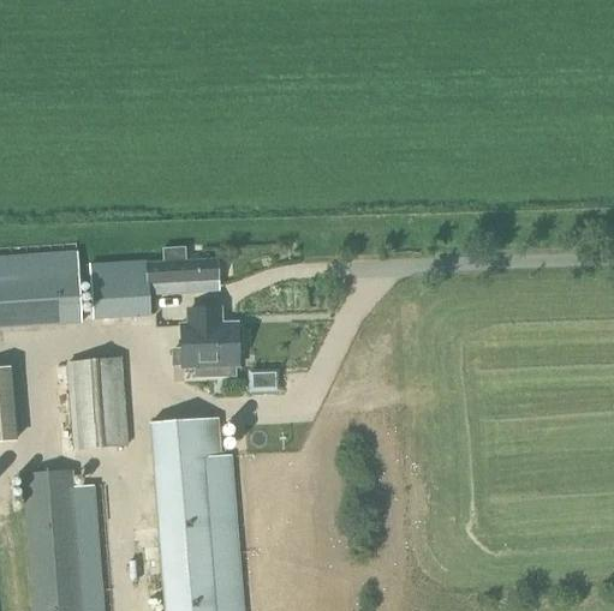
[(77,241),(0,245),(0,325),(82,321),(79,270),(77,241)]
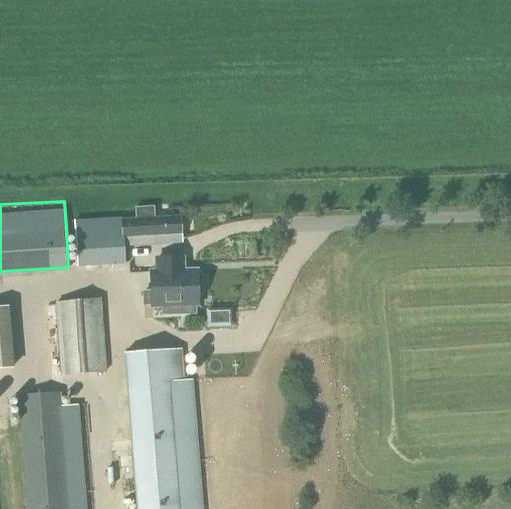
[(124,219),(123,219),(123,228),(124,237),(156,235),(157,240),(167,239),(166,234),(183,233),(181,215),(156,217),(155,205),(137,206),(137,218),(124,219)]
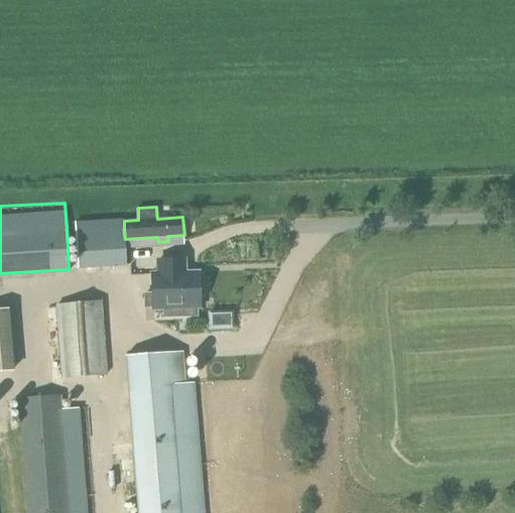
[(127,263),(125,239),(124,230),(124,221),(125,221),(125,218),(76,221),(79,266),(127,263)]
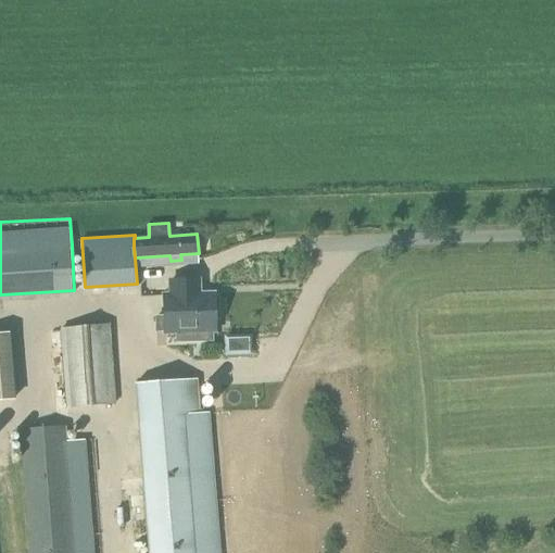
[(166,315),(158,315),(158,328),(160,328),(159,327),(166,326),(166,330),(177,330),(177,339),(214,339),(214,330),(217,330),(217,316),(221,316),(219,294),(214,296),(213,292),(200,292),(199,278),(171,279),(172,293),(166,293),(166,315)]
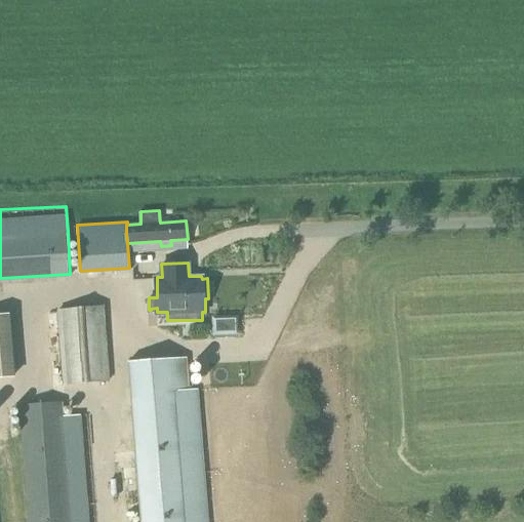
[(57,309),(64,384),(111,379),(105,304),(57,309)]
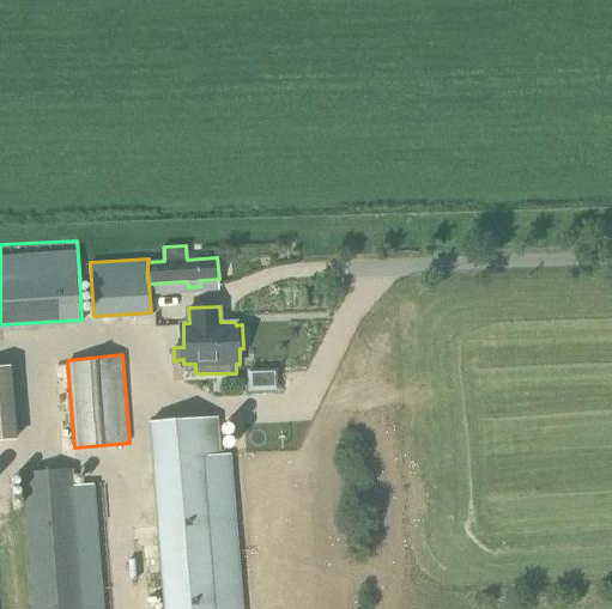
[(164,608),(218,608),(205,440),(222,439),(219,414),(150,420),(164,608)]
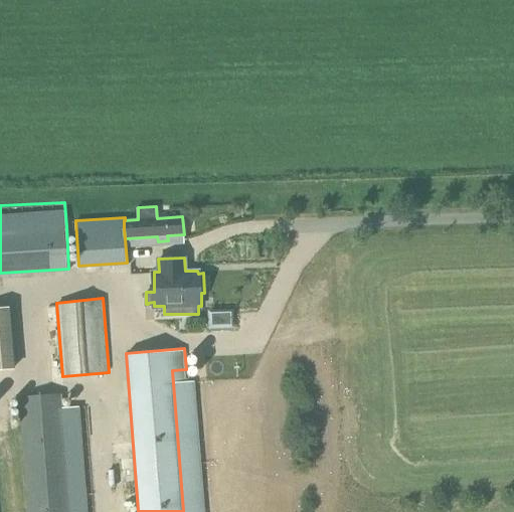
[(185,369),(172,370),(183,511),(203,511),(192,380),(186,380),(185,369)]
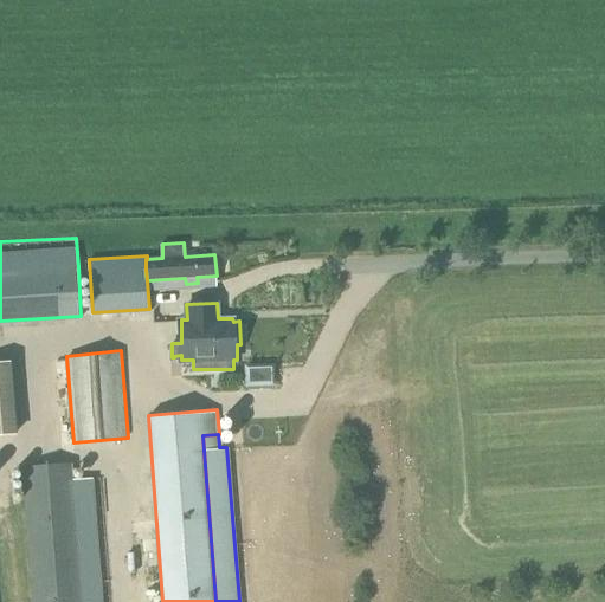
[(33,601),(83,601),(72,463),(24,466),(33,601)]
